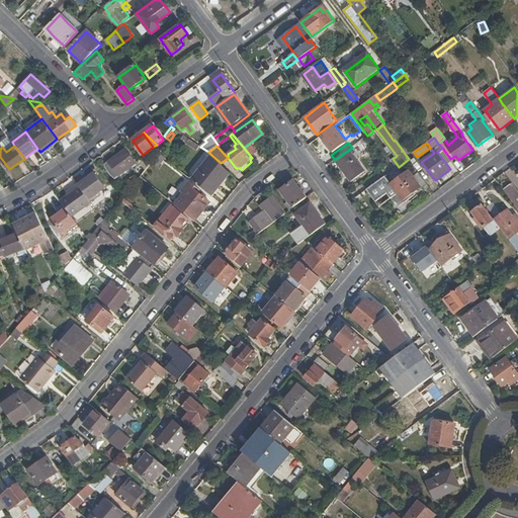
[(127,149),(107,164),(108,170),(112,175),(116,178),(138,163),(127,149)]
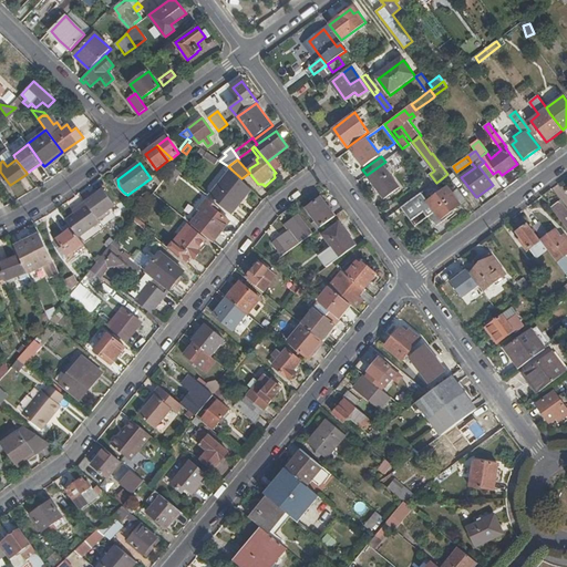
[(382,164),(367,175),(384,198),(400,187),(394,179),(382,164)]
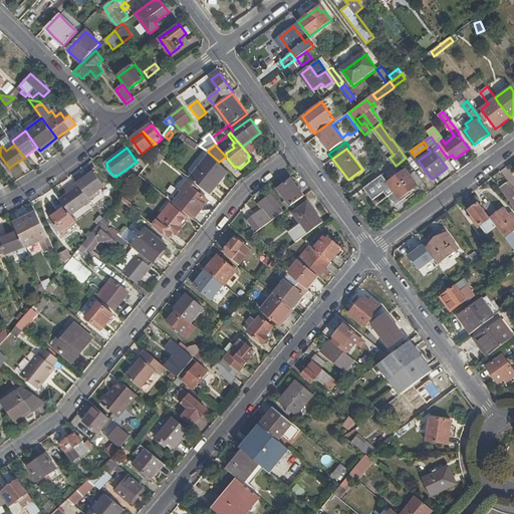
[(158,152),(154,158),(161,164),(166,159),(165,158),(158,152)]
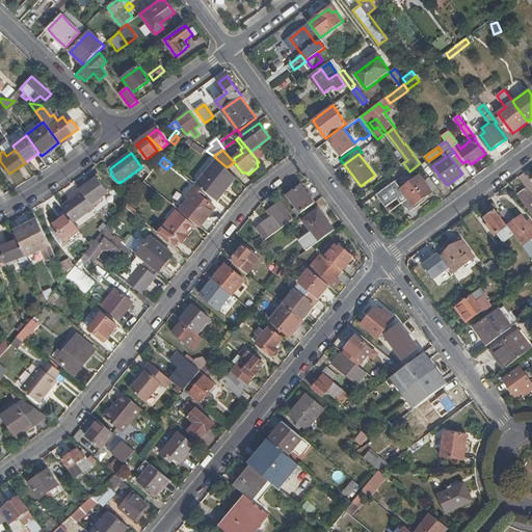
[(196,185),(217,201),(237,177),(227,167),(217,159),(196,185)]
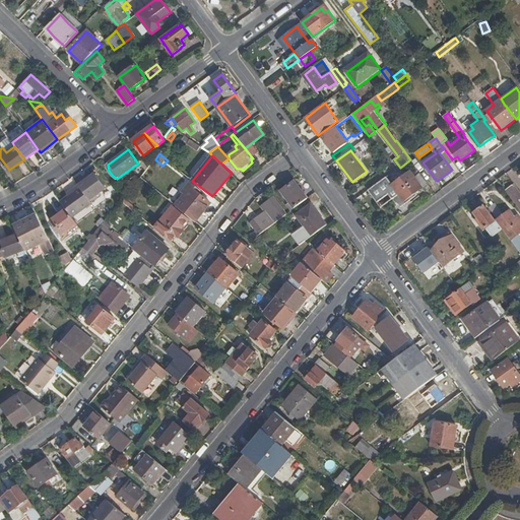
[(367,160),(371,170),(378,167),(374,157),(367,160)]
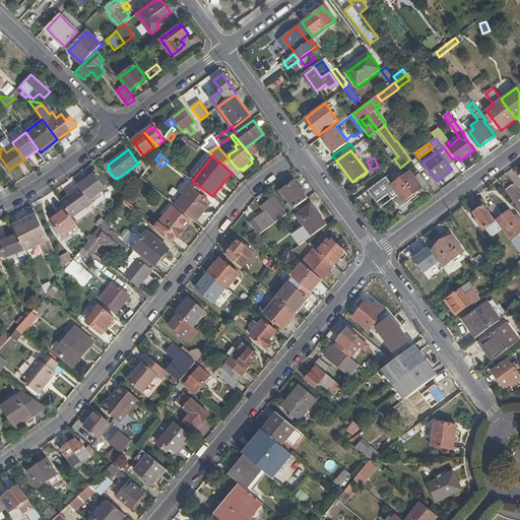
[(145,165),(144,163),(135,170),(141,177),(147,169),(145,165)]
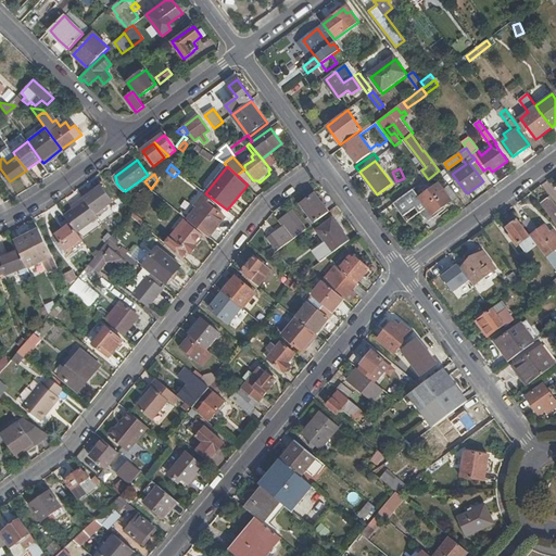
[(451,202),(458,197),(456,194),(450,185),(444,189),(440,184),(420,198),(429,209),(433,215),(451,202)]
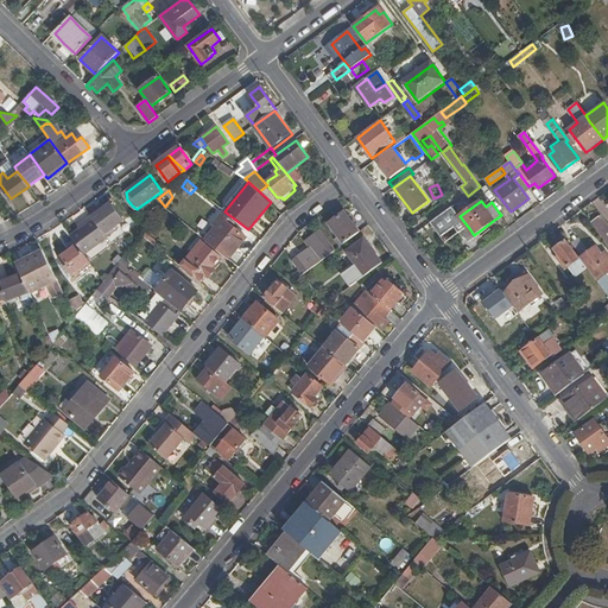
[(86,226),(71,236),(78,246),(84,254),(107,239),(106,238),(118,229),(116,227),(125,221),(111,203),(84,223),(86,226)]
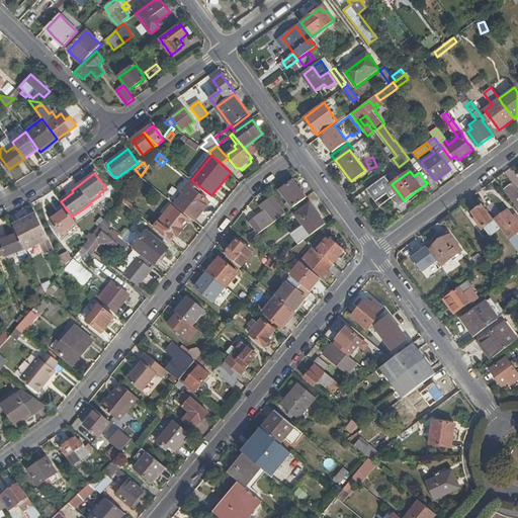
[(383,207),(400,194),(392,184),(386,177),(370,190),(383,207)]
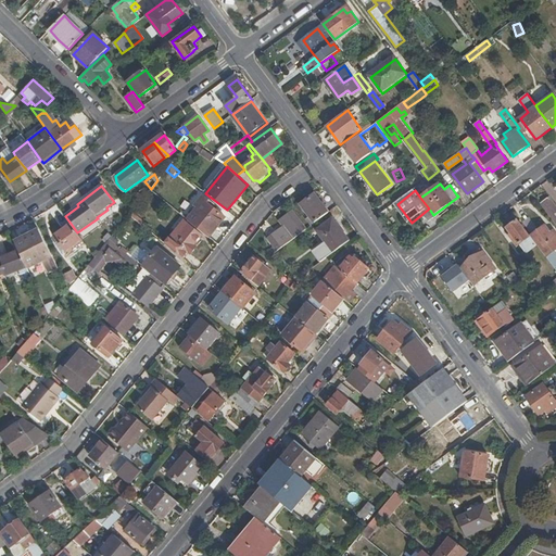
[(311,226),(329,213),(315,193),(301,204),(310,216),(305,218),(311,226)]
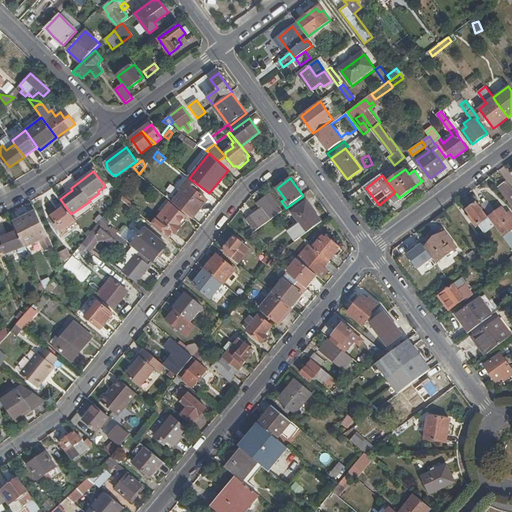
[(173,203),(191,218),(206,200),(194,190),(196,187),(188,180),(185,182),(188,185),(181,194),(173,203)]
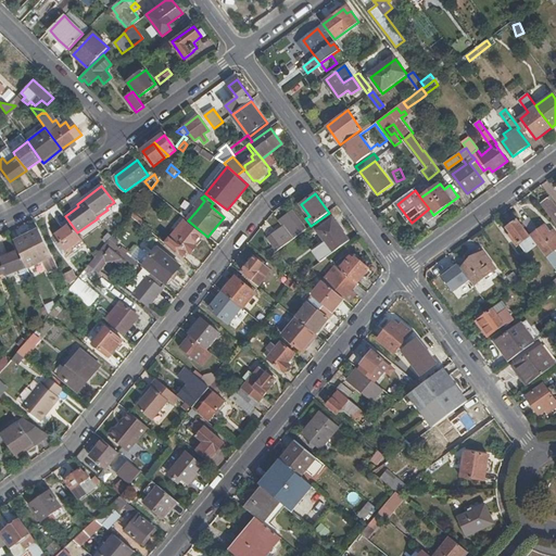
[(555,204),(550,197),(541,203),(555,223),(555,214),(555,213),(555,212),(555,204)]
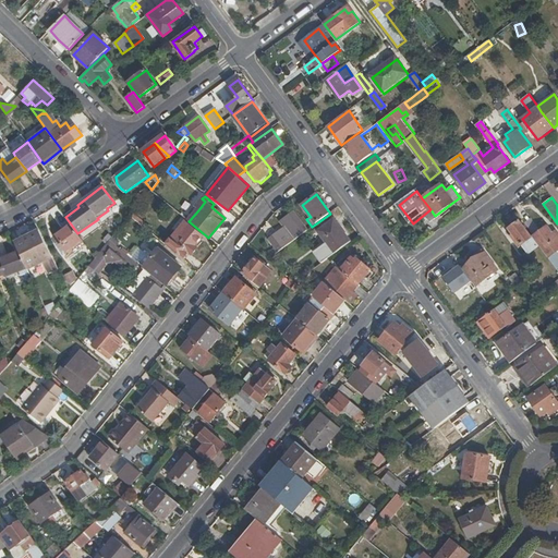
[(192,208),(193,209),(197,211),(205,202),(202,198),(194,205),(192,208)]
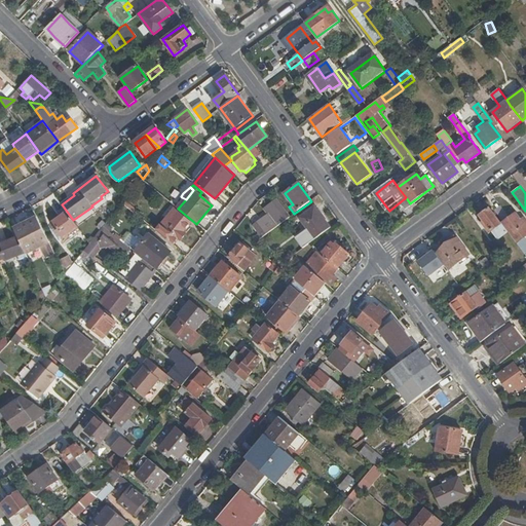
[(428,193),(426,191),(410,203),(411,205),(428,193)]
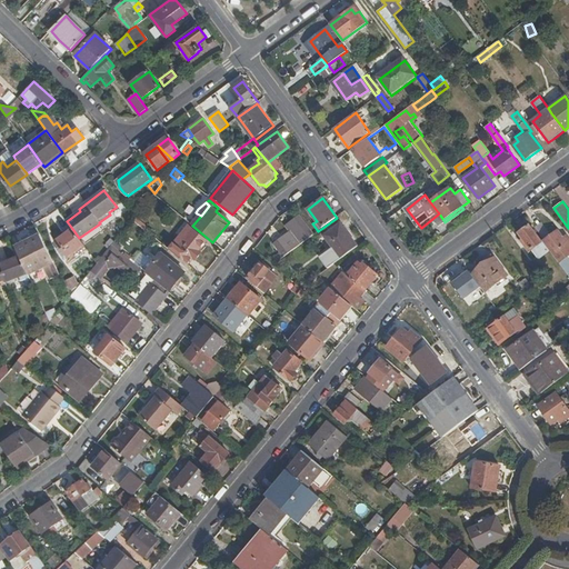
[(197,213),(189,223),(192,226),(201,216),(197,213)]
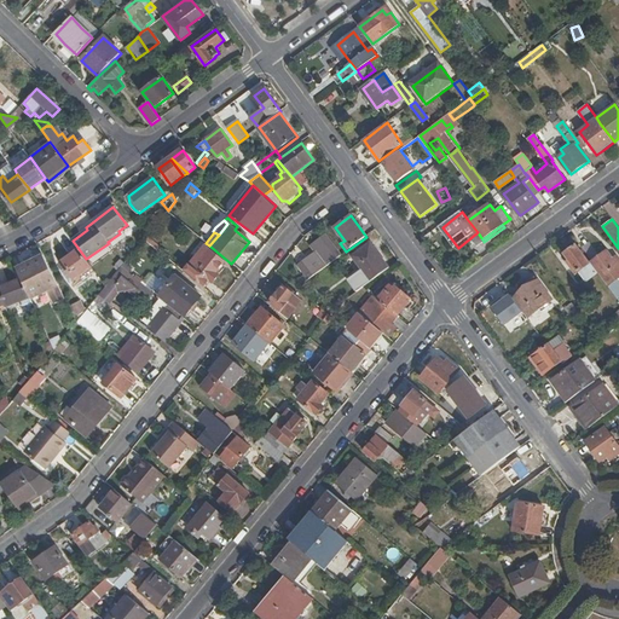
[(312,246),(327,266),(341,255),(325,235),(312,246)]
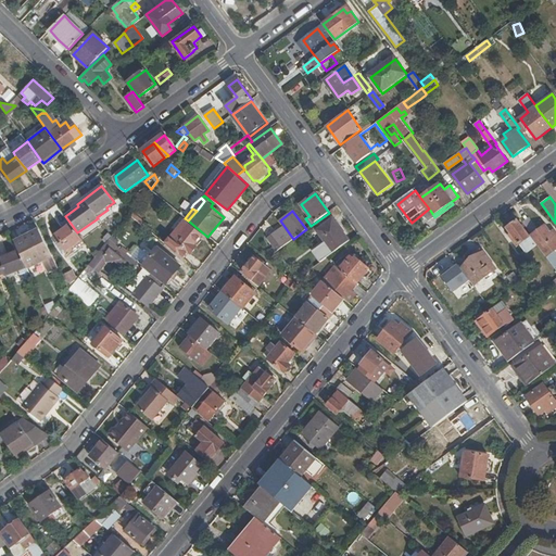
[(327,258),(350,241),(333,218),(318,230),(327,243),(313,253),(319,263),(327,258)]
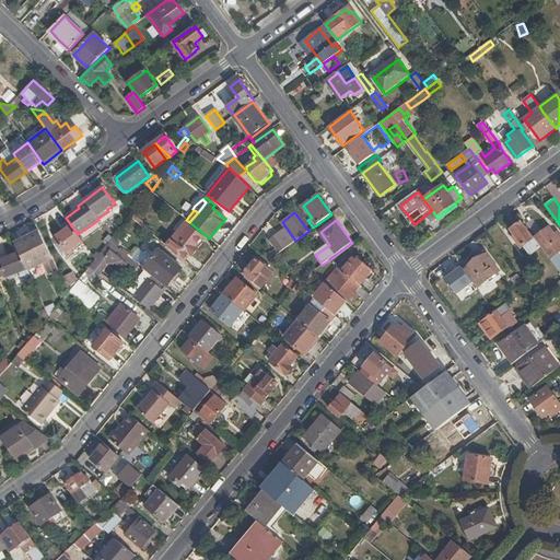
[(166,245),(185,260),(190,254),(193,256),(198,248),(196,246),(203,236),(185,221),(166,245)]
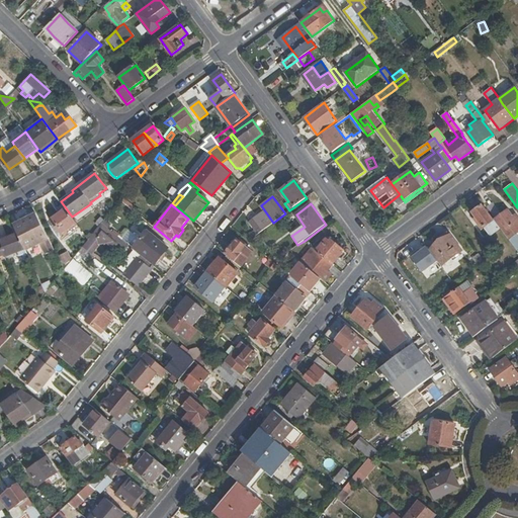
[(501,228),(495,220),(494,221),(483,204),(473,211),(478,219),(476,220),(483,229),(485,227),(491,235),(501,228)]
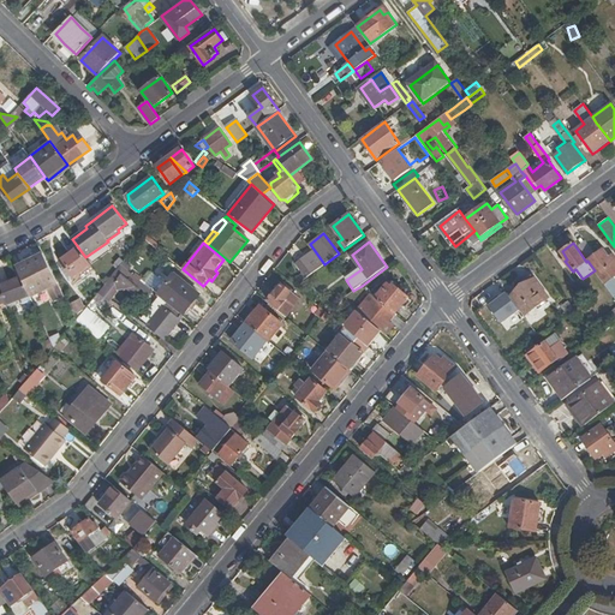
[(72,278),(91,264),(85,257),(79,249),(60,262),(64,266),(71,276),(72,278)]
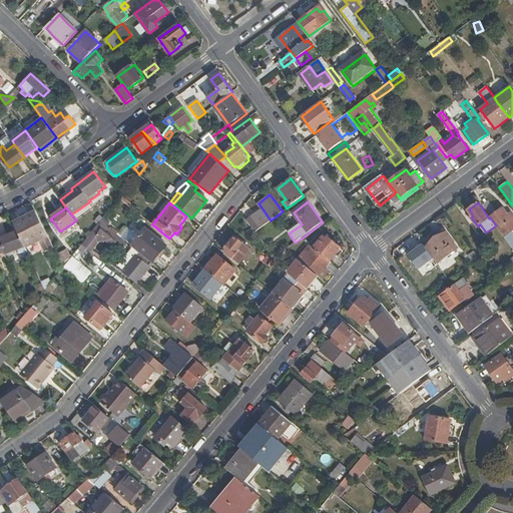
[(503,207),(490,217),(496,225),(512,247),(512,229),(512,228),(512,217),(512,218),(508,214),(503,207)]
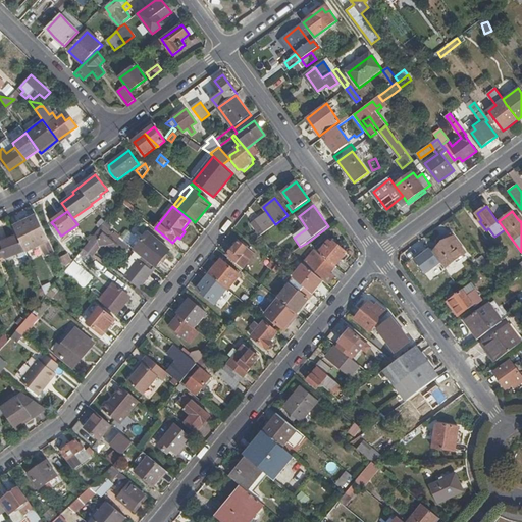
[(20,223),(13,226),(17,236),(25,252),(40,245),(46,257),(56,253),(37,215),(30,218),(31,220),(20,224),(20,223)]
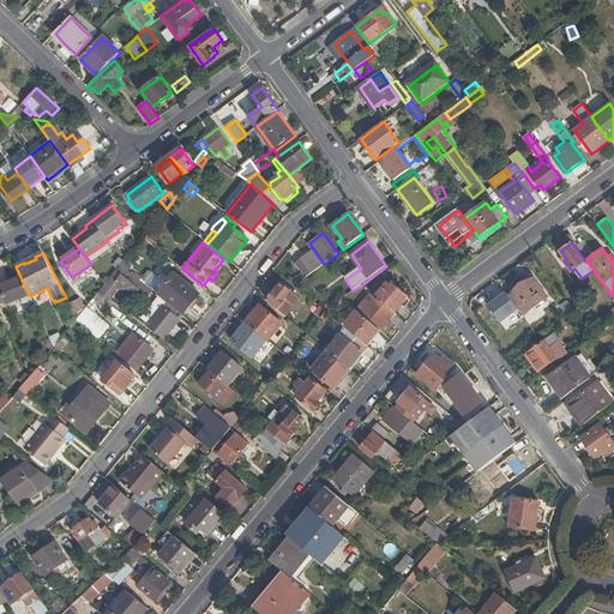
[(290,282),(295,286),(315,270),(305,256),(296,263),(304,272),(290,282)]
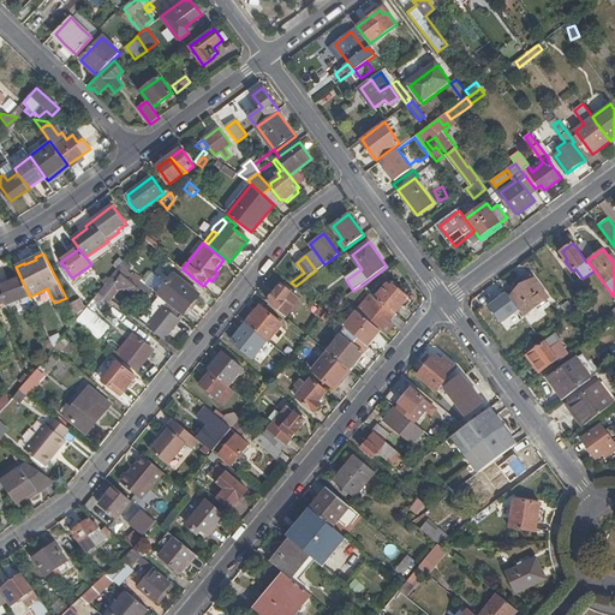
[(71,276),(64,266),(60,268),(69,279),(71,276)]
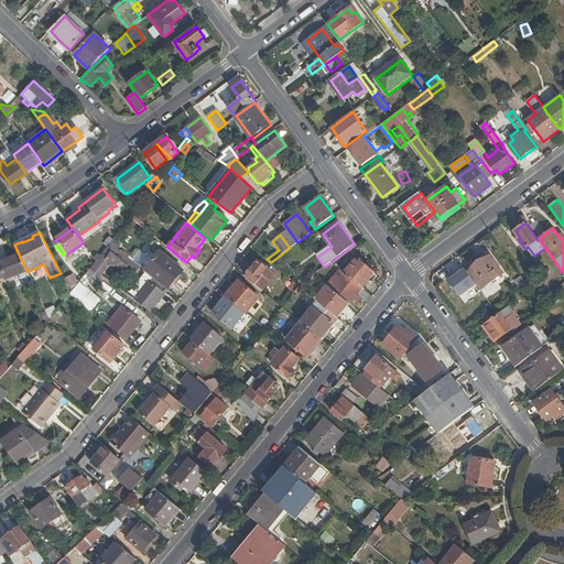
[(97,260),(90,269),(101,278),(110,267),(119,264),(127,270),(133,262),(111,243),(97,260)]
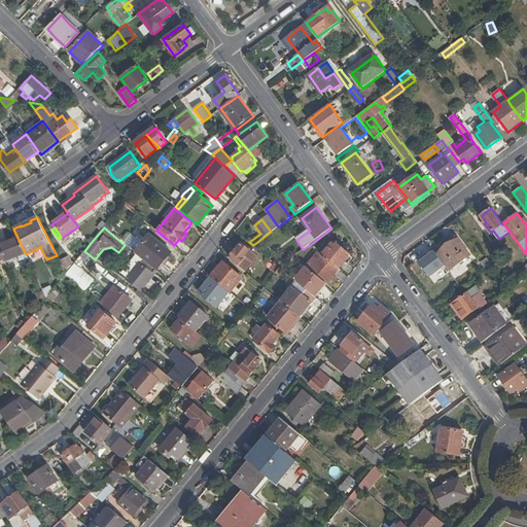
[(143,242),(149,235),(145,232),(139,239),(143,242)]
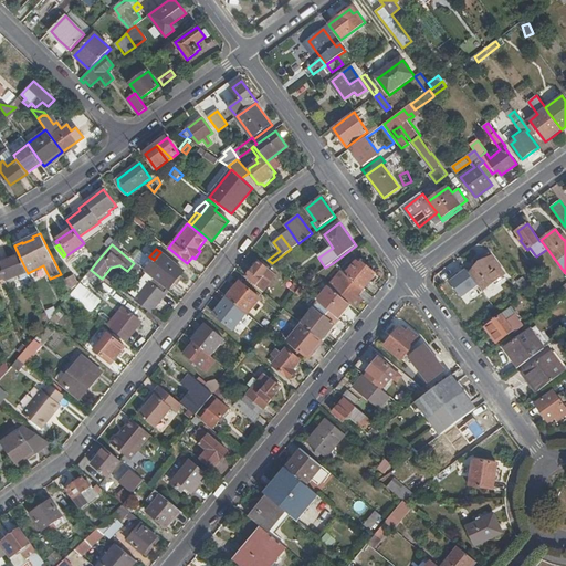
[(184,272),(160,252),(154,260),(146,270),(169,290),(184,272)]
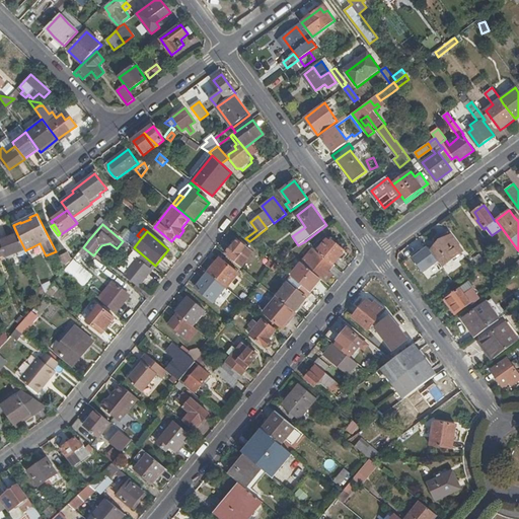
[(432,249),(444,265),(462,251),(447,231),(437,239),(440,243),(432,249)]
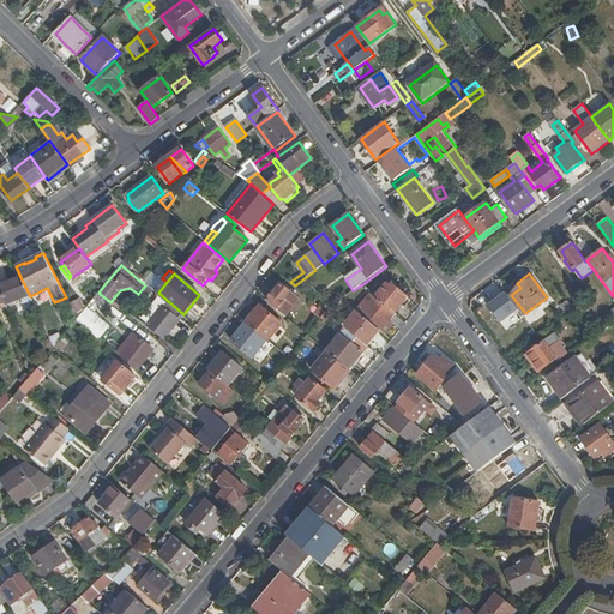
[(0,286),(0,290),(4,301),(6,306),(30,296),(20,277),(0,286)]
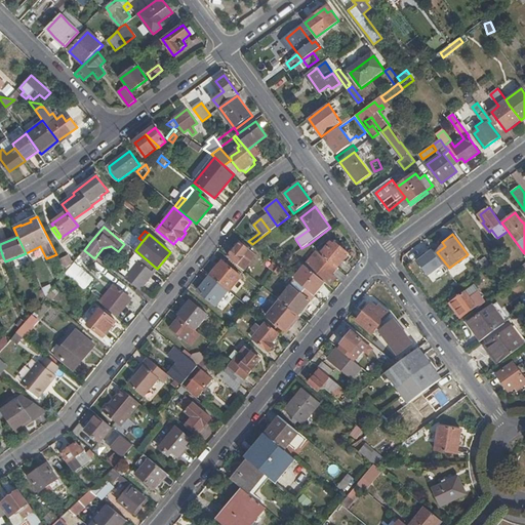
[(130,246),(135,250),(143,241),(138,238),(137,237),(130,246)]
